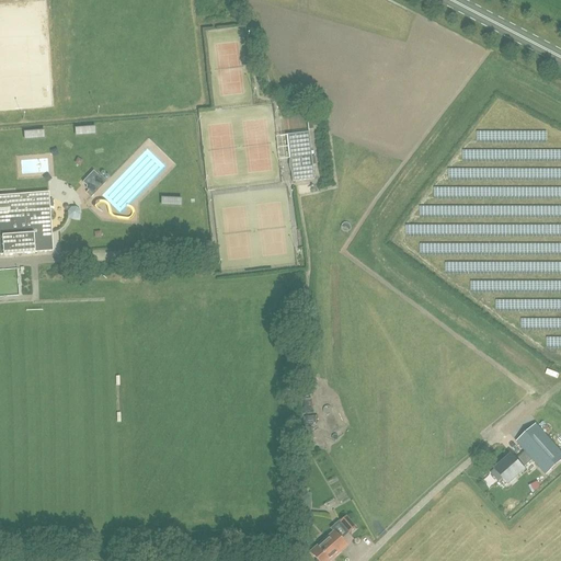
[(295,129),(309,129),(308,119),(295,121),(295,129)]
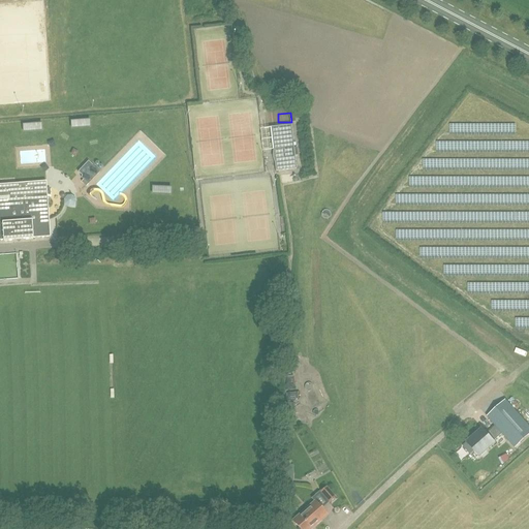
[(291,125),(271,127),(273,150),(276,149),(277,156),(276,156),(276,163),(275,163),(276,170),(297,168),(291,125)]
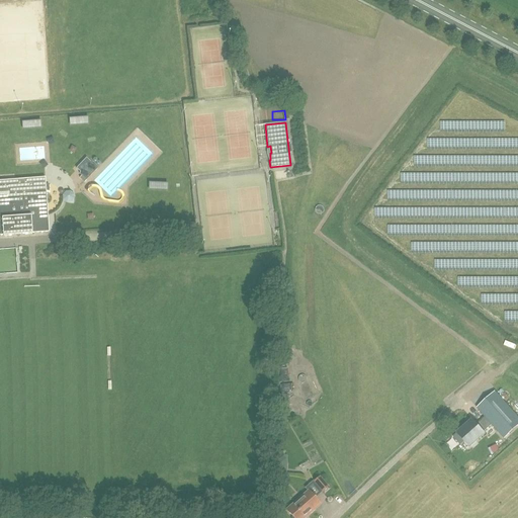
[(90,161),(79,173),(86,180),(97,168),(90,161)]
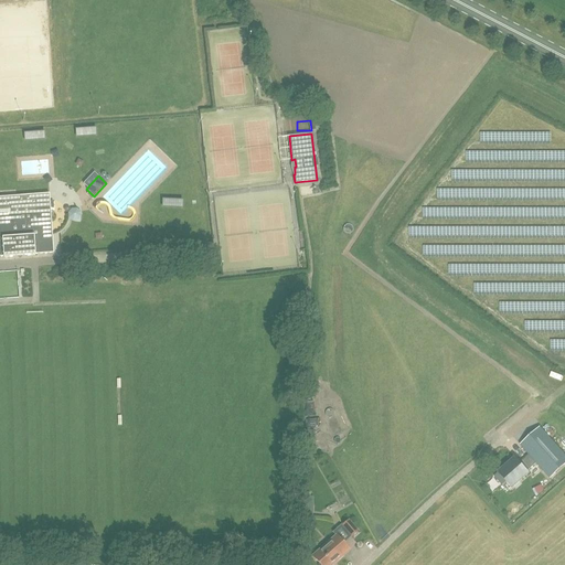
[(35,255),(54,254),(50,193),(0,196),(0,257),(3,257),(3,258),(35,256),(35,255)]
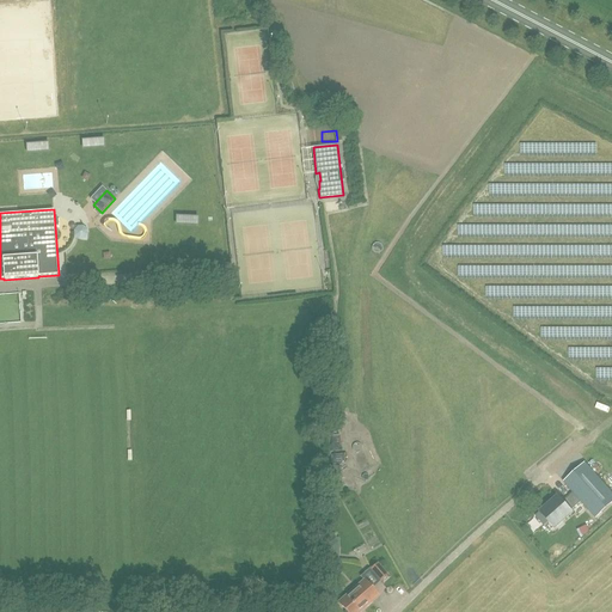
[(83,240),(90,238),(87,228),(79,232),(83,240)]
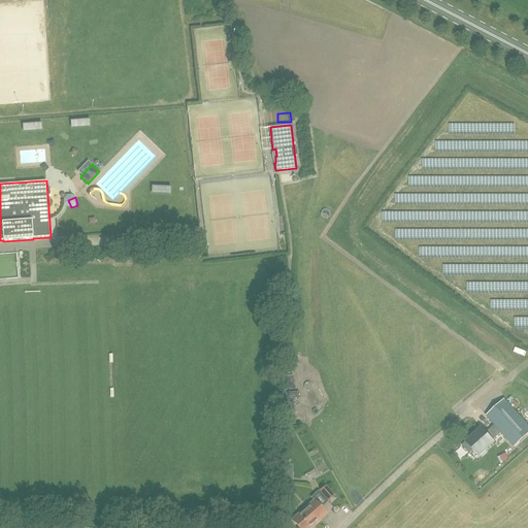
[(482,413),(493,425),(500,432),(508,441),(526,425),(499,394),(481,410),(482,413)]
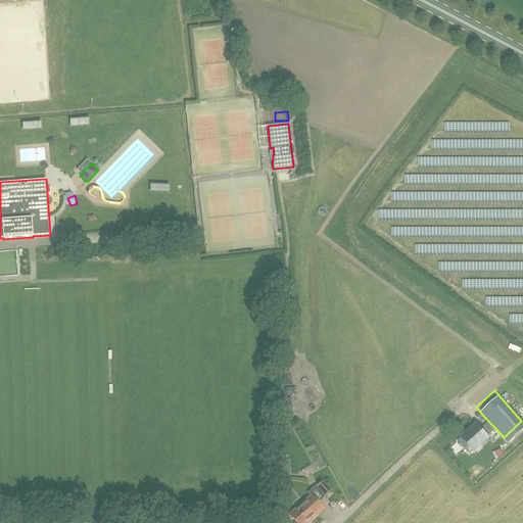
[(487,436),(495,428),(488,421),(480,428),(476,424),(461,438),(473,452),(488,437),(487,436)]
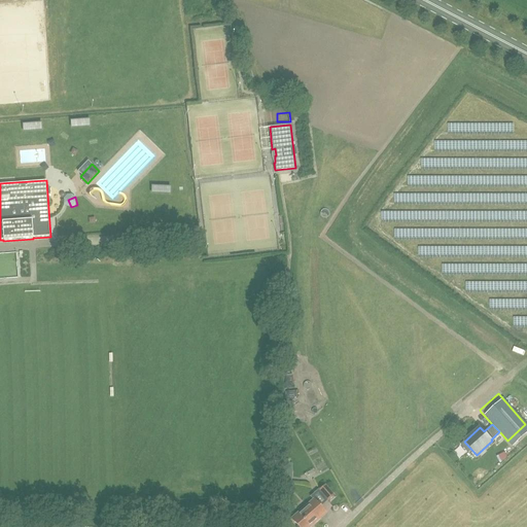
[(526,424),(514,436),(522,446),(526,441),(526,424)]
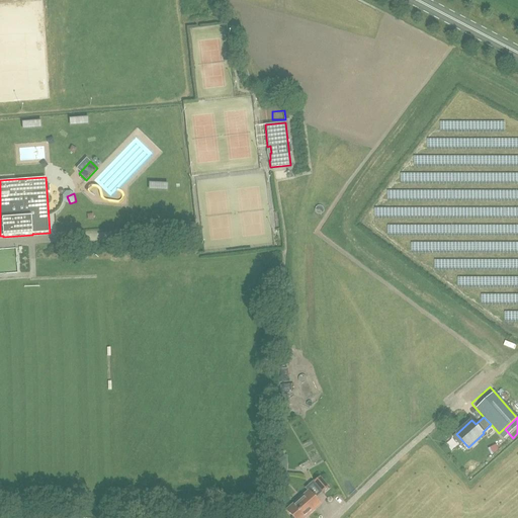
[(313,482),(322,492),(328,487),(319,477),(313,482)]
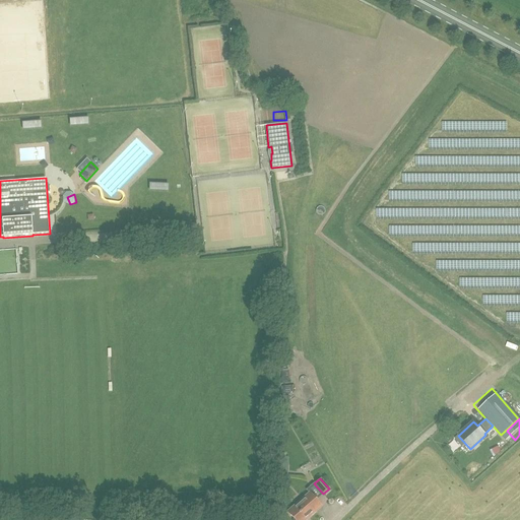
[(294,519),(305,519),(321,506),(309,493),(287,512),(294,519)]
